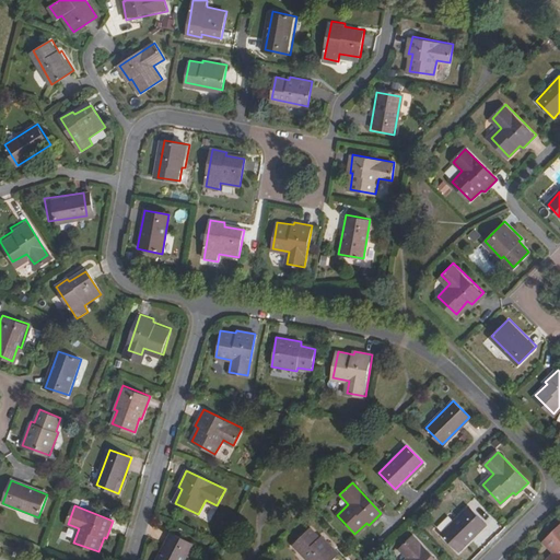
[(486,525),(470,510),(443,535),(459,551),(486,525)]
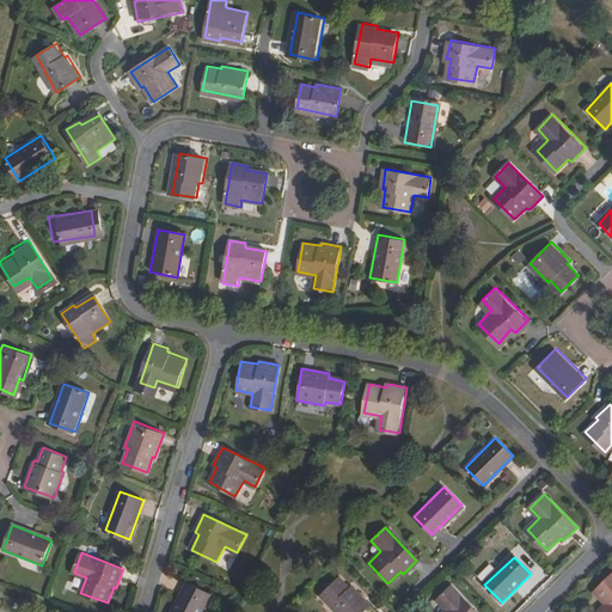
[(611,611),(611,573),(595,591),(607,604),(598,611),(611,611)]
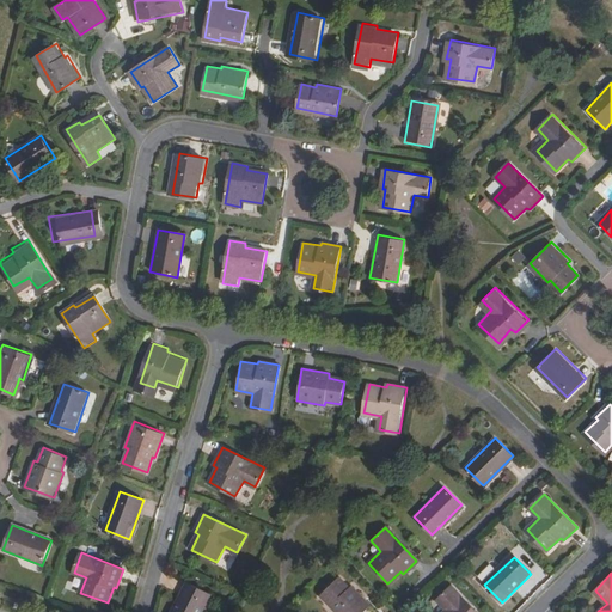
[(349,587),(340,576),(322,594),(338,611),(360,611),(369,603),(352,585),(349,587)]
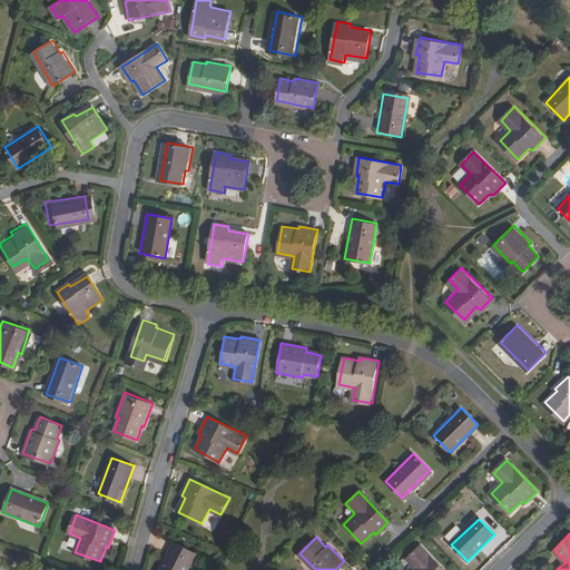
[(188,569),(196,556),(173,544),(160,569),(188,569)]
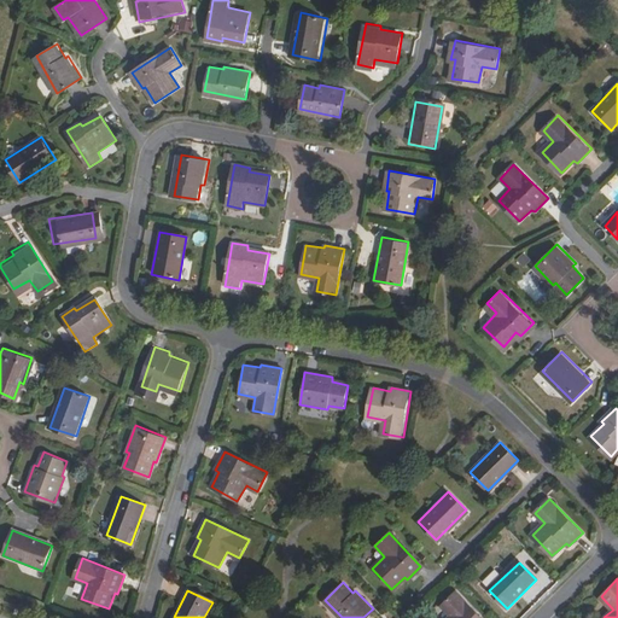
[(478,617),(455,594),(442,607),(450,617),(478,617)]
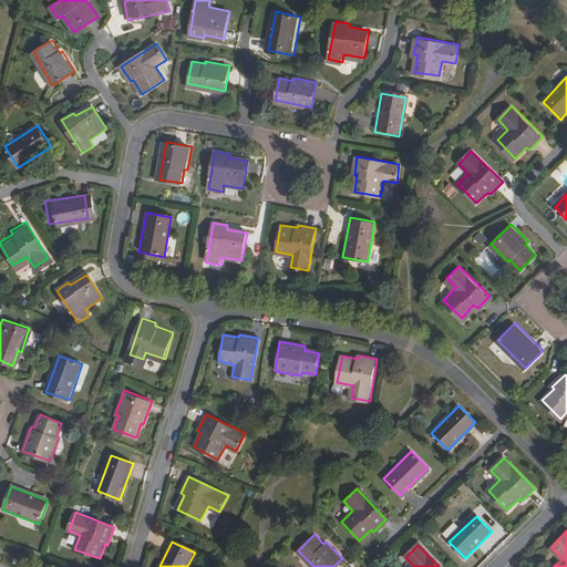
All buildings are outlined.
